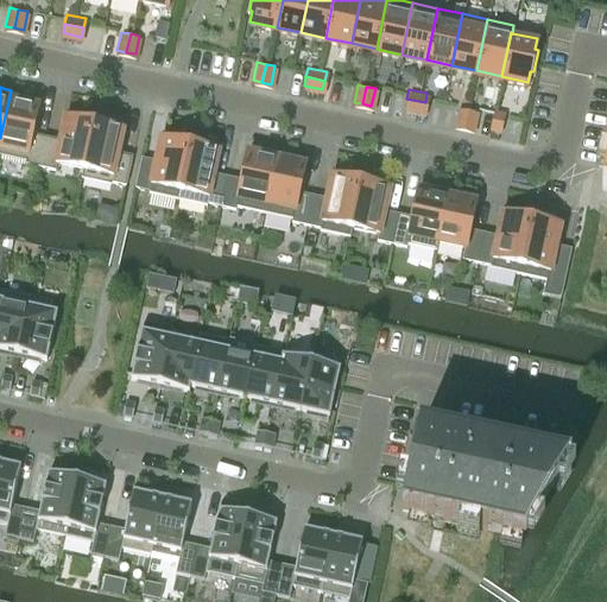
[(39,163),(46,133),(32,130),(39,101),(25,99),(26,94),(14,92),(14,90),(11,90),(0,138),(0,150),(26,156),(25,159),(39,163)]
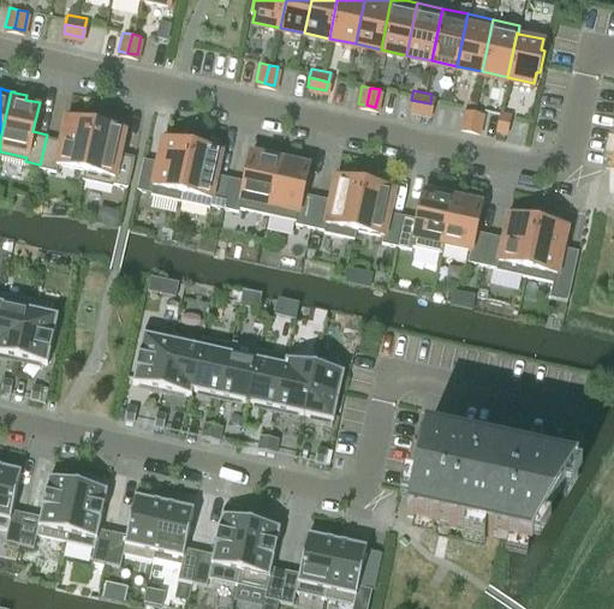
[(411,100),(410,109),(428,113),(430,103),(411,100)]
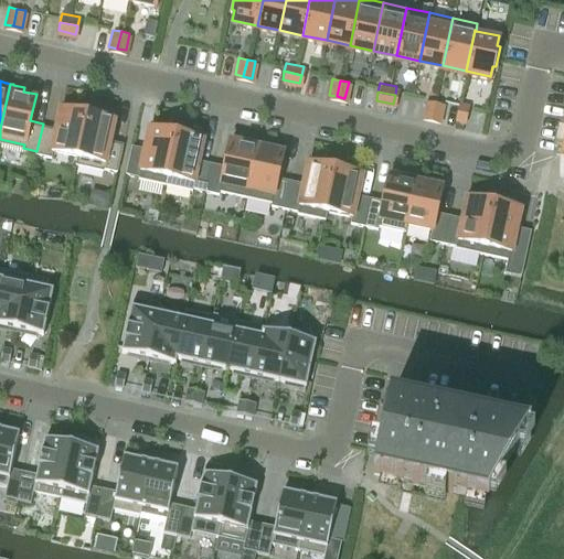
[(434,100),(425,98),(422,115),(431,116),(434,100)]
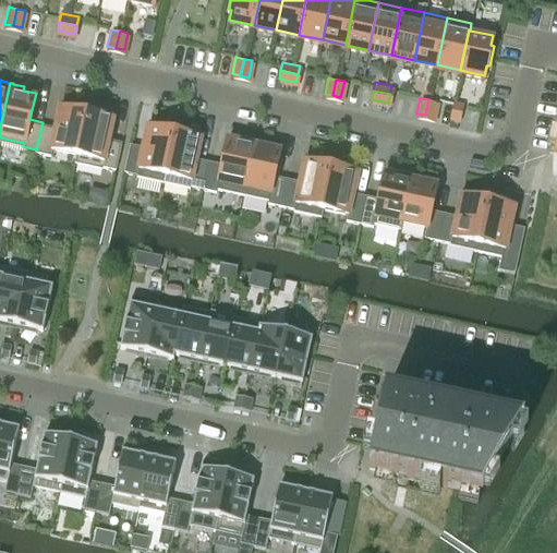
[(76,152),(86,109),(75,107),(75,103),(65,99),(60,98),(55,124),(43,122),(36,149),(50,153),(51,146),(76,152)]
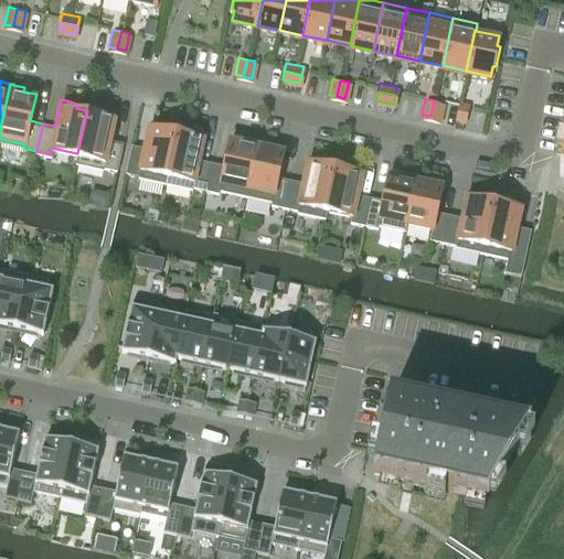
[(466,101),(458,99),(454,117),(463,119),(466,101)]
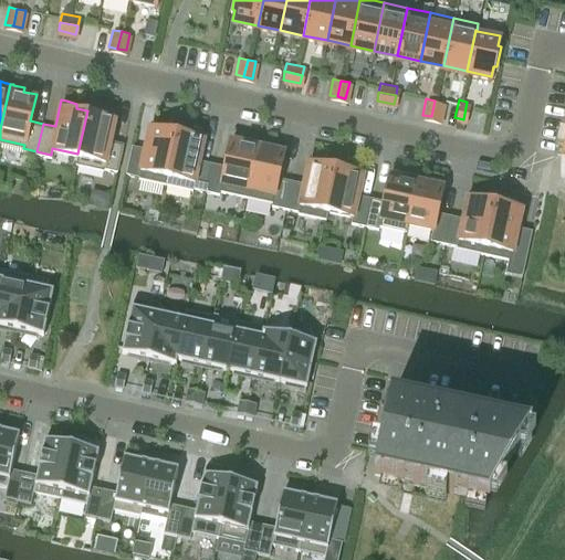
[(431,116),(439,118),(442,102),(435,101),(431,116)]
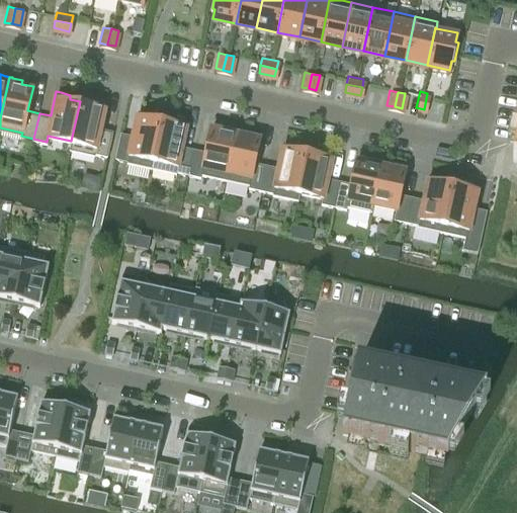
[(71,141),(69,148),(94,154),(95,152),(107,154),(112,129),(100,126),(105,102),(101,101),(92,99),(91,103),(80,101),(71,141)]
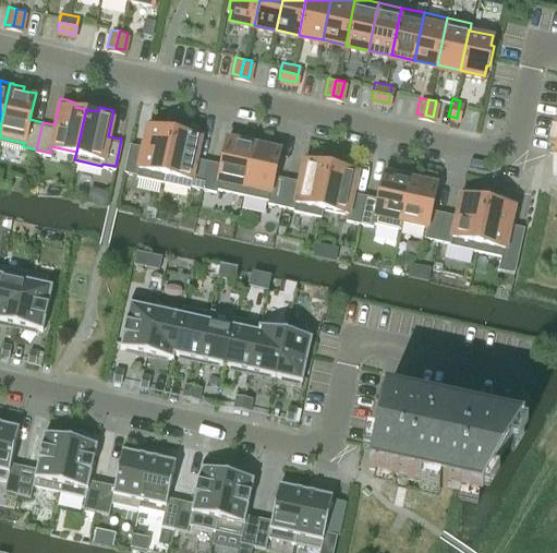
[(130,144),(124,171),(136,173),(136,176),(164,181),(174,130),(162,127),(164,122),(148,119),(143,146),(130,144)]
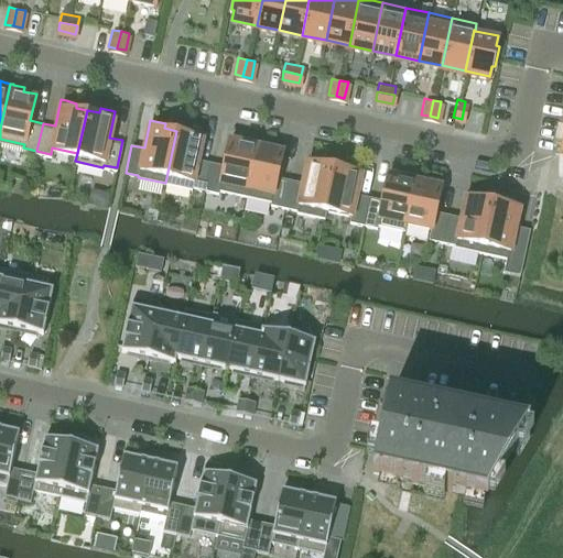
[(176,131),(165,183),(192,188),(192,187),(205,189),(212,161),(198,157),(204,132),(188,129),(187,133),(176,131)]
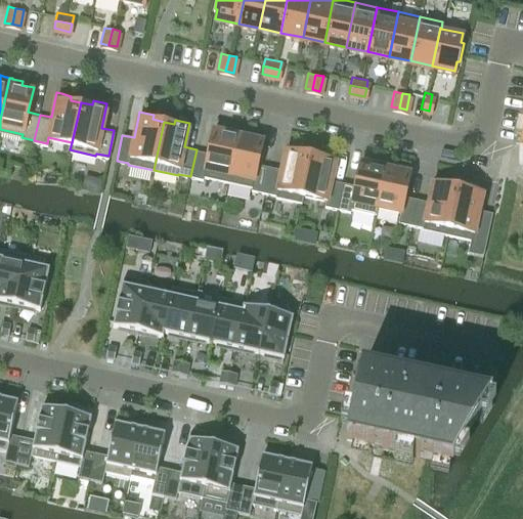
[(197,149),(190,176),(203,179),(204,176),(228,181),(240,129),(226,126),(225,130),(213,128),(208,153),(197,149)]
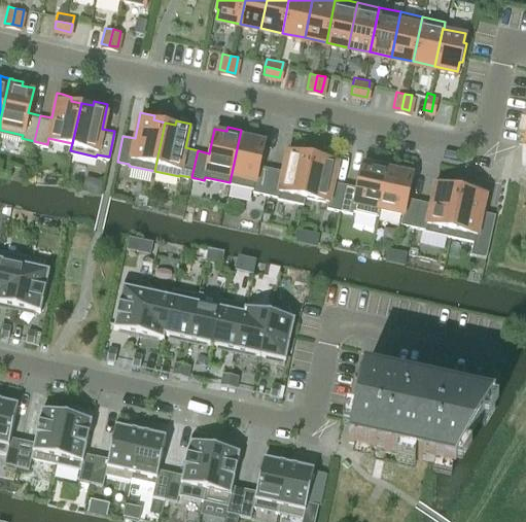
[(241,130),(230,182),(253,187),(253,190),(266,194),(272,167),(259,164),(265,140),(253,137),(254,133),(241,130)]
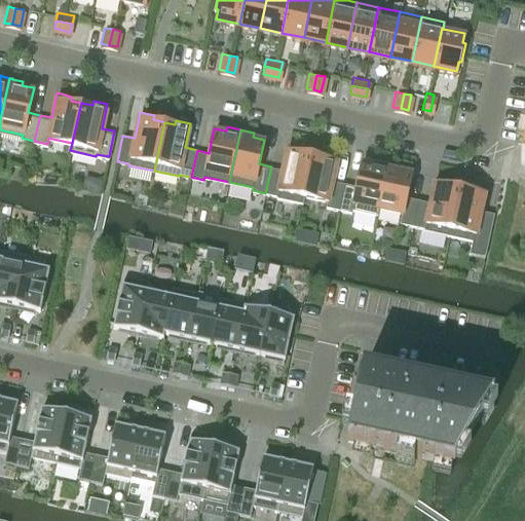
[(271,166),(265,193),(277,195),(276,197),(303,202),(304,195),(303,195),(312,154),(301,152),(302,148),(288,145),(283,169),(271,166)]
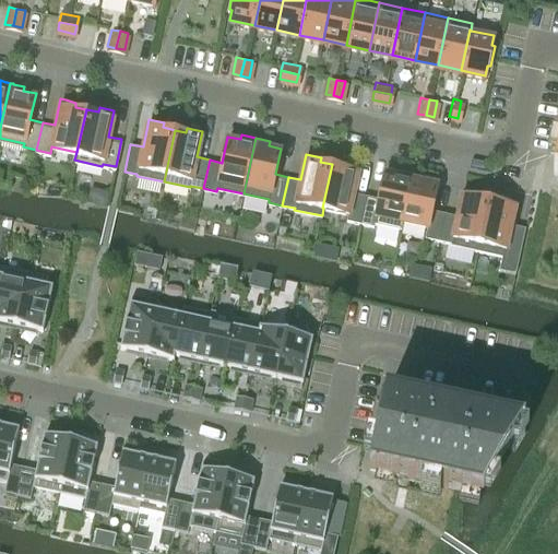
[(332,164),(322,208),(323,208),(348,213),(346,219),(360,222),(367,195),(354,191),(359,165),(344,162),(343,167),(332,164)]
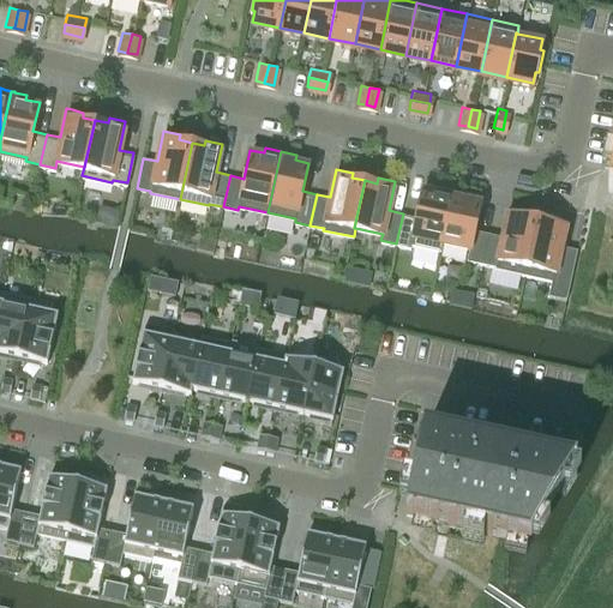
[(403,214),(396,244),(410,247),(412,244),(440,250),(442,241),(454,188),(451,188),(437,186),(436,191),(422,187),(416,216),(403,214)]
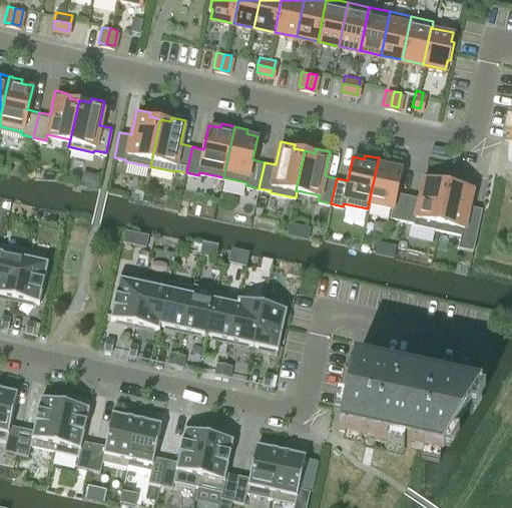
[(379,157),(369,201),(393,206),(390,216),(403,219),(408,193),(397,191),(402,167),(391,165),(392,160),(379,157)]
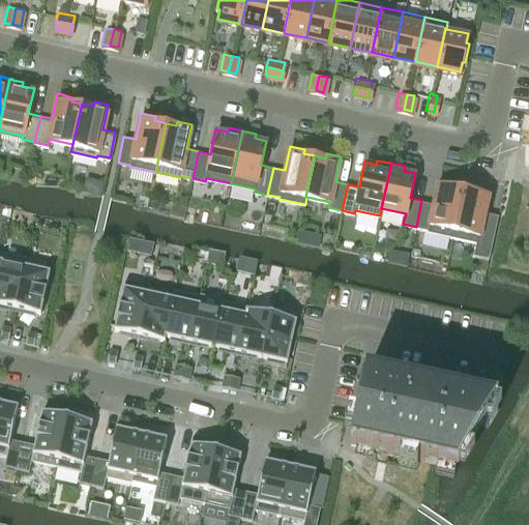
[(421,200),(416,227),(428,229),(428,231),(453,236),(464,188),(452,186),(453,181),(439,178),(434,203),(421,200)]
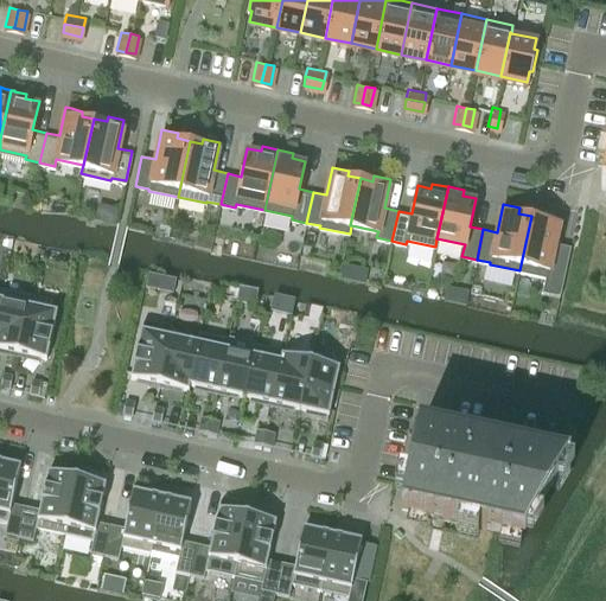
[(531,216),(520,270),(546,276),(542,291),(560,294),(571,245),(555,242),(561,217),(544,213),(543,218),(531,216)]
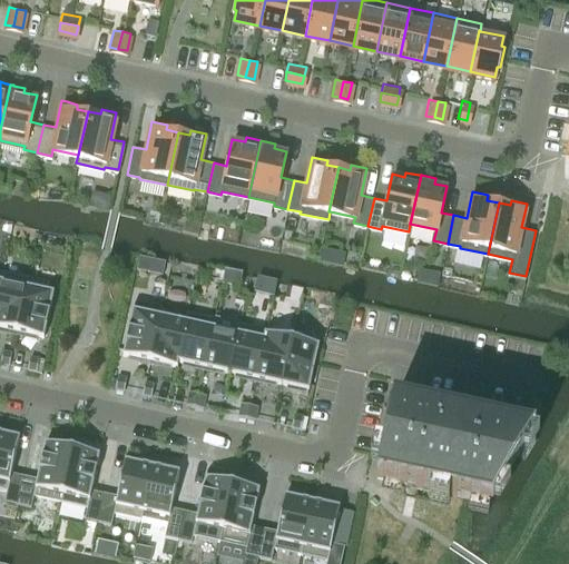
[(139,254),(137,267),(146,269),(149,256),(139,254)]
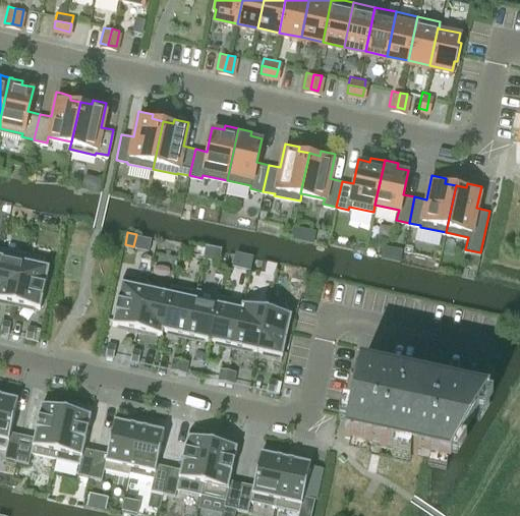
[(0,296),(15,299),(26,250),(2,244),(0,254),(0,296)]
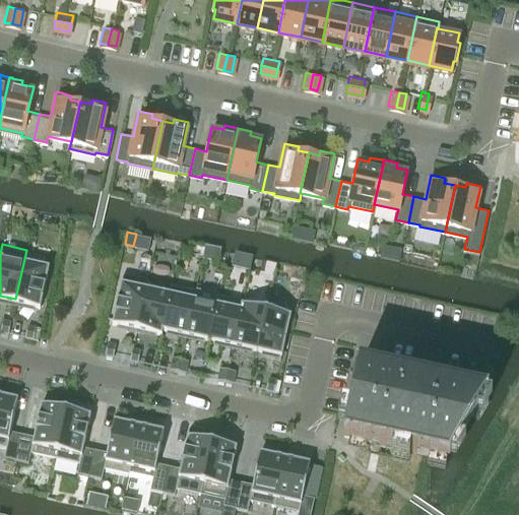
[(235,249),(232,263),(250,267),(253,253),(235,249)]
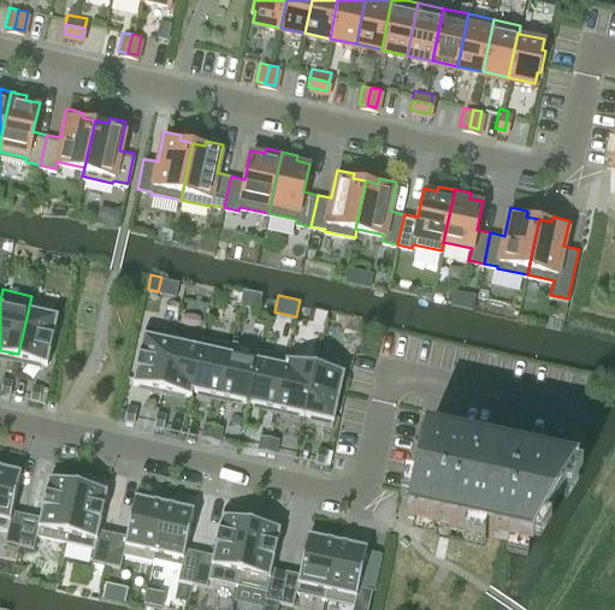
[(53,301),(31,296),(18,354),(47,361),(58,312),(51,309),(53,301)]
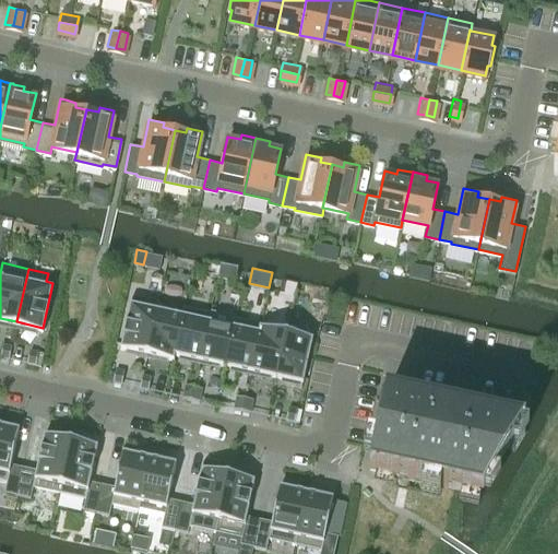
[(130,299),(120,344),(128,345),(146,350),(156,305),(158,297),(132,292),(130,299)]
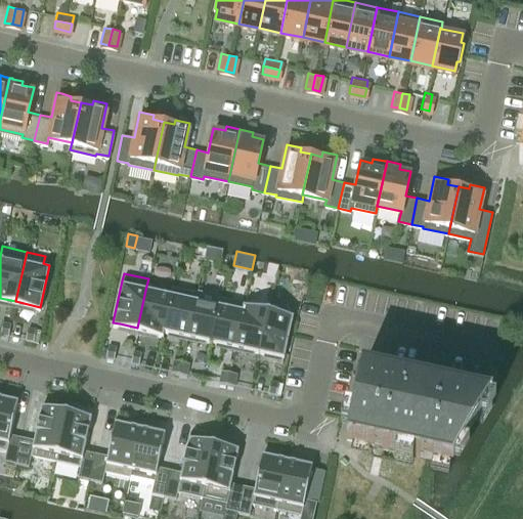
[(171,291),(163,329),(164,329),(169,330),(175,332),(175,335),(186,338),(194,297),(195,292),(197,292),(197,290),(172,285),(170,291),(171,291)]
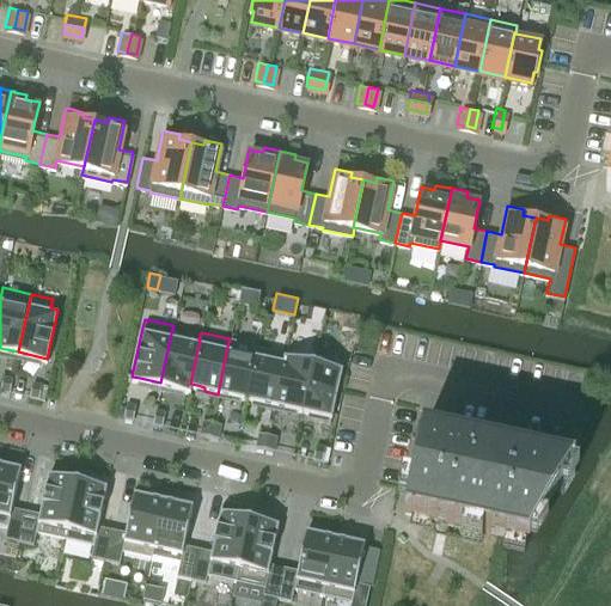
[(171,334),(160,383),(190,390),(191,384),(190,384),(200,340),(199,340),(171,334)]
